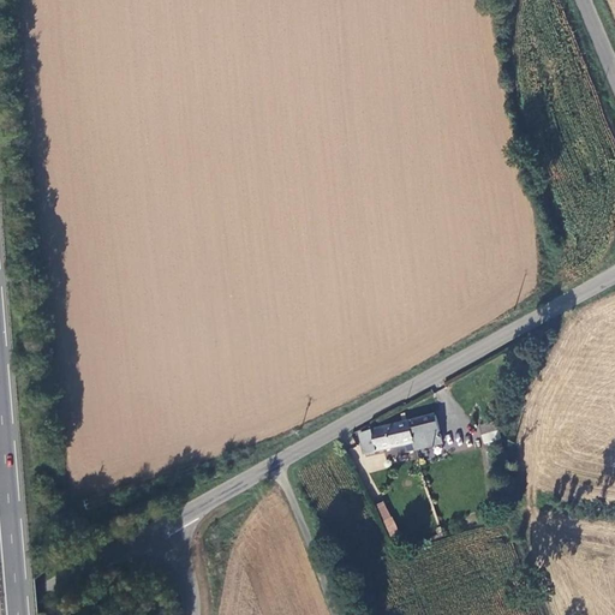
[(437,415),(408,422),(415,443),(416,452),(445,445),(437,415)]
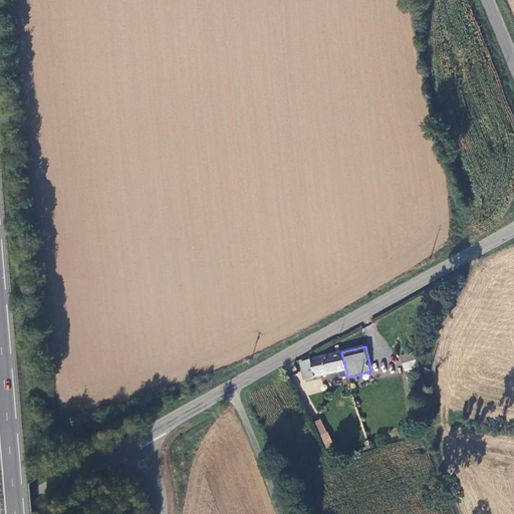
[(346,370),(341,352),(300,362),(305,380),(346,370)]
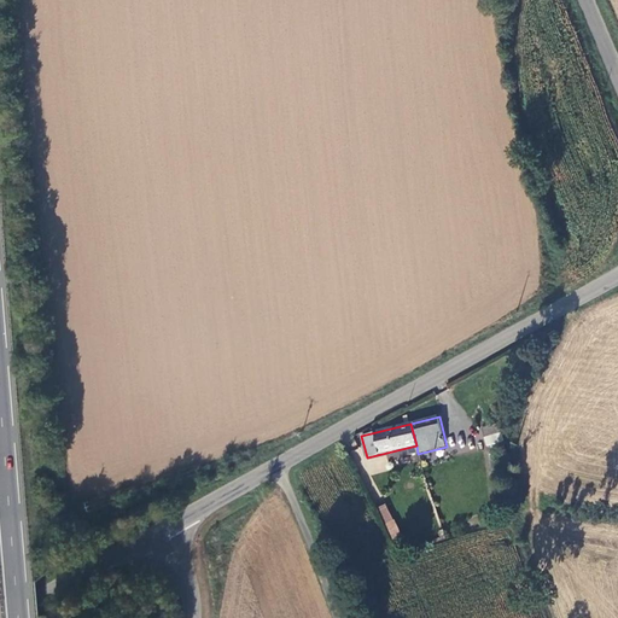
[(500,432),(497,424),(483,427),(485,436),(500,432)]
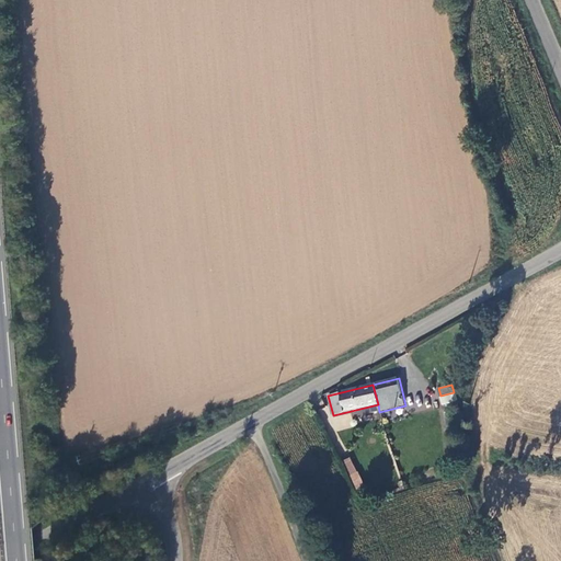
[(454,392),(441,396),(442,404),(456,401),(454,392)]
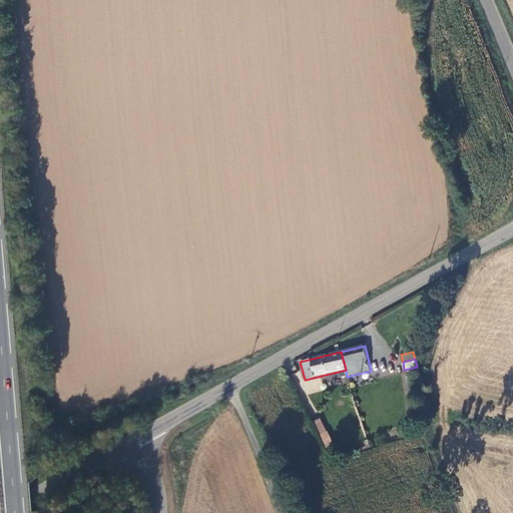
[(315,421),(326,446),(332,443),(320,419),(315,421)]
